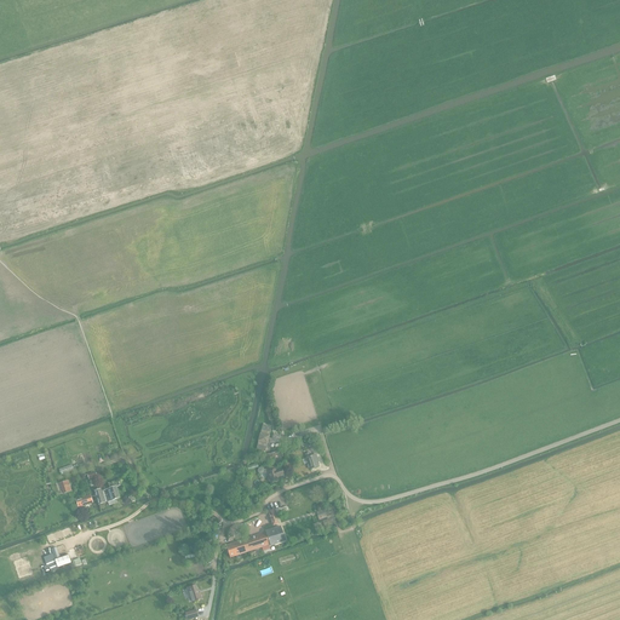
[(263,426),(257,449),(265,452),(270,432),(269,431),(270,429),(263,426)]
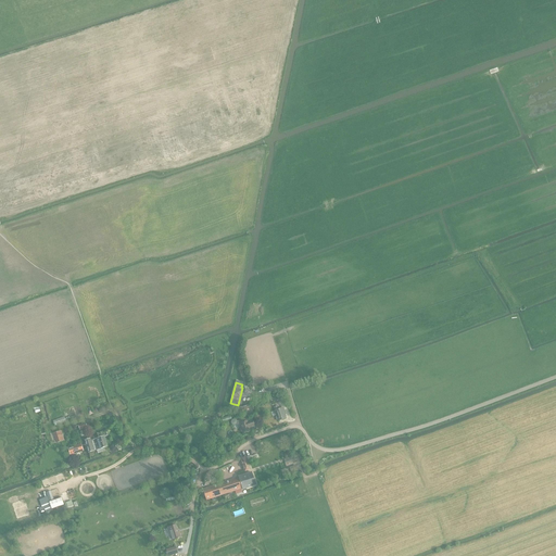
[(278,421),(286,418),(283,412),(285,412),(283,407),(279,409),(278,406),(274,407),(275,411),(278,421)]
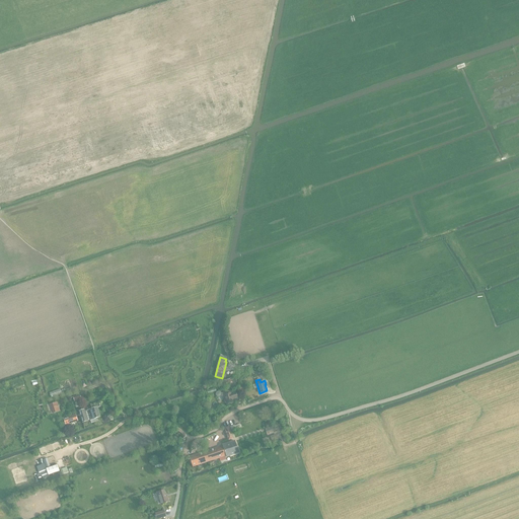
[(222,381),(219,382),(222,389),(228,387),(226,382),(223,383),(222,381)]
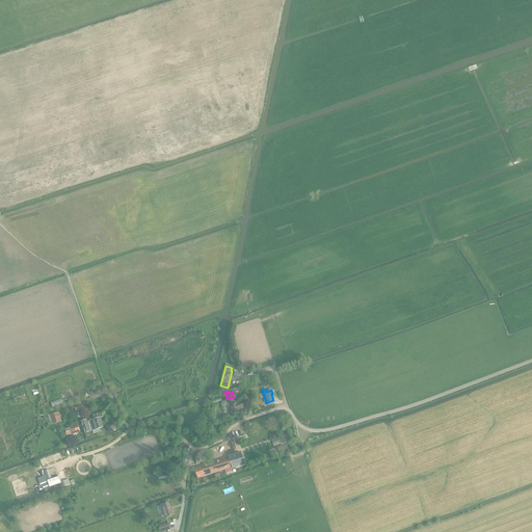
[(53,408),(63,404),(61,399),(51,402),(53,408)]
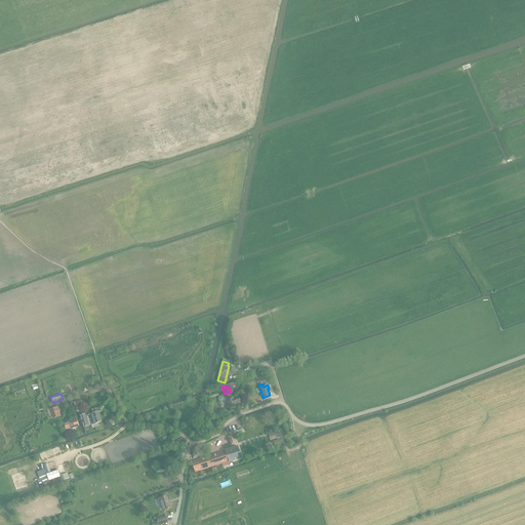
[(239,397),(234,398),(234,397),(227,400),(228,404),(227,405),(228,408),(229,408),(237,406),(236,404),(241,403),(239,397)]
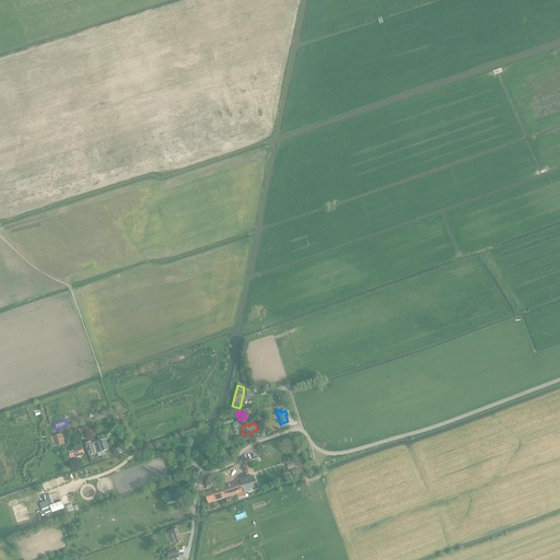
[(61,434),(54,436),(57,446),(65,444),(61,434)]
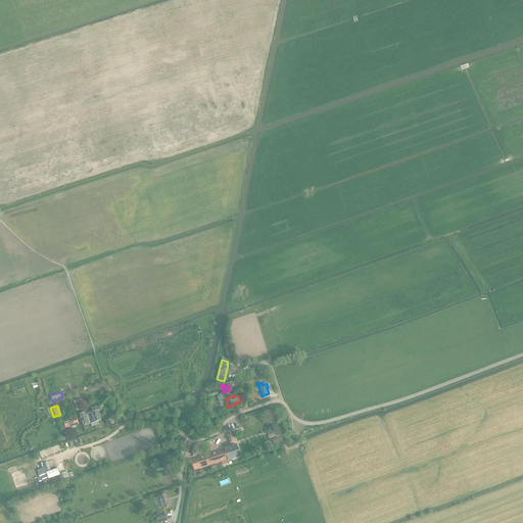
[(85,413),(80,415),(83,426),(91,423),(92,426),(99,424),(98,421),(101,420),(98,411),(101,410),(100,407),(93,409),(94,412),(91,413),(88,414),(88,415),(86,415),(85,413)]
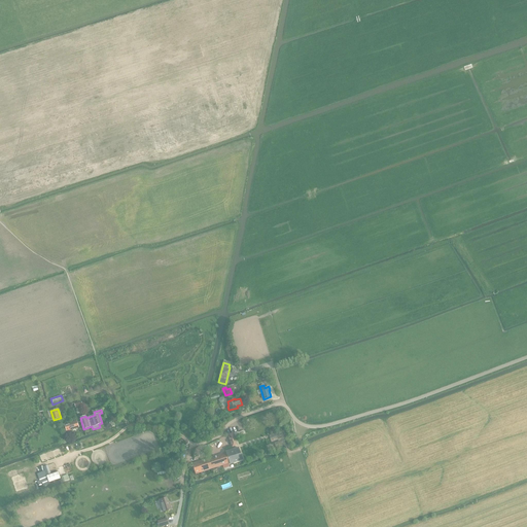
[(67,431),(79,427),(77,421),(65,424),(67,431)]
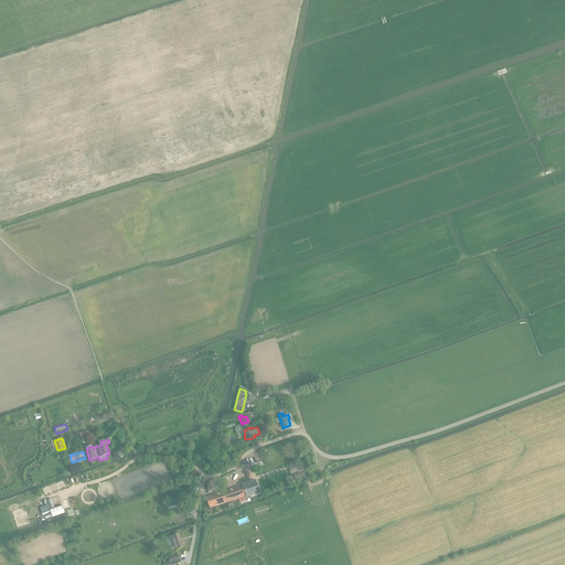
[(248,479),(255,477),(251,465),(245,467),(248,479)]
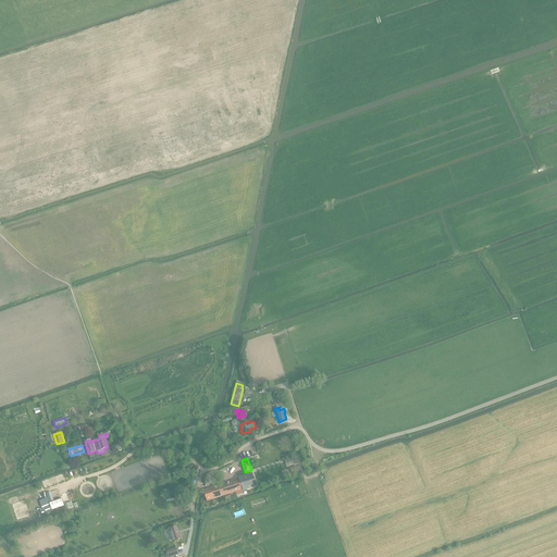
[(243,491),(257,486),(252,473),(239,478),(239,479),(203,490),(208,502),(243,490),(243,491)]
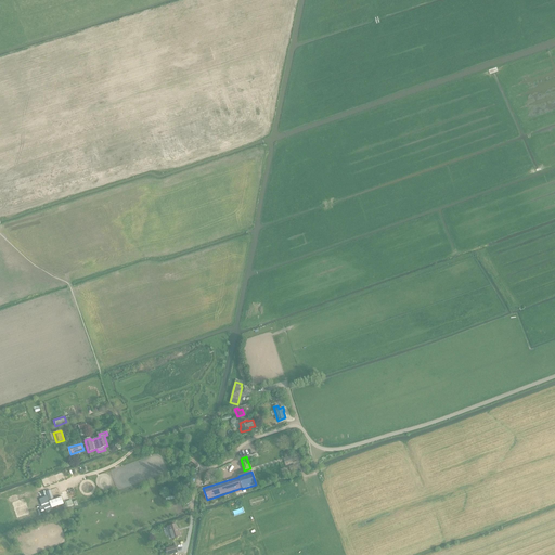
[(48,497),(39,500),(42,507),(39,508),(40,511),(44,510),(46,512),(52,510),(52,508),(49,501),(48,497)]
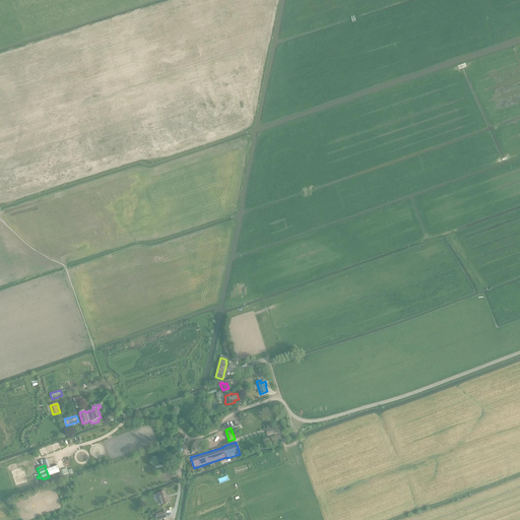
[(50,468),(46,469),(49,476),(60,472),(58,465),(50,468)]
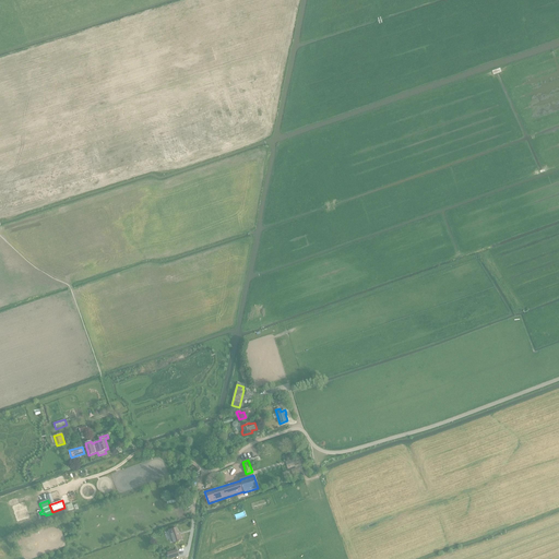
[(180,540),(182,540),(181,535),(179,536),(177,528),(170,530),(173,538),(174,538),(175,543),(179,542),(180,542),(180,540)]
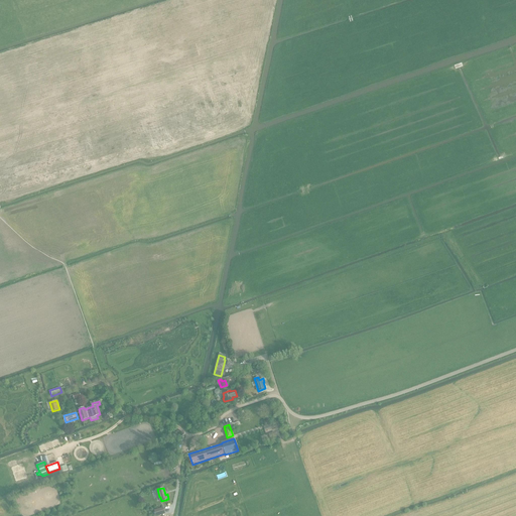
[(155,515),(158,515),(165,514),(163,507),(154,510),(155,515)]
